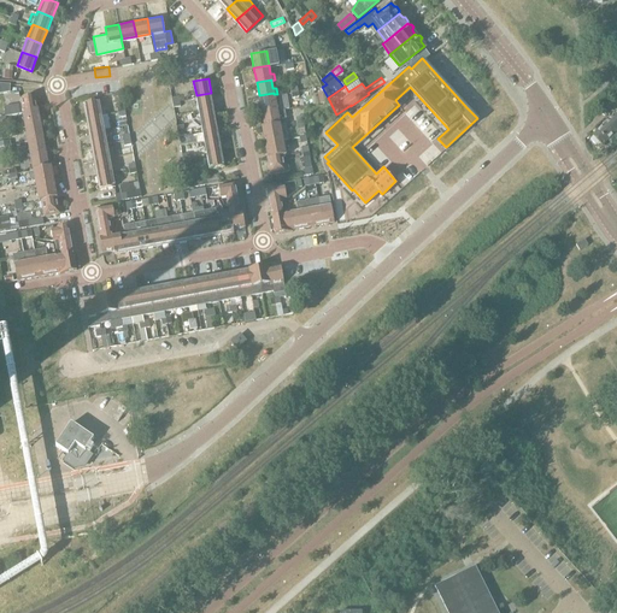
[(0,90),(10,89),(10,82),(0,81),(0,90)]
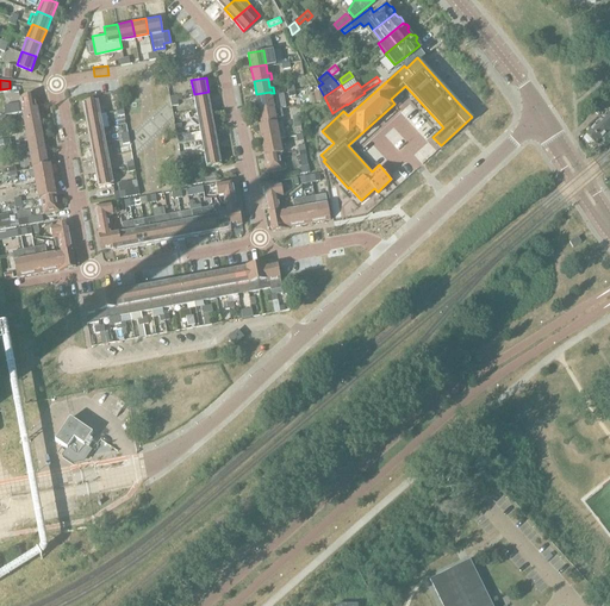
[(315,100),(318,99),(325,99),(324,97),(318,86),(312,87),(315,100)]
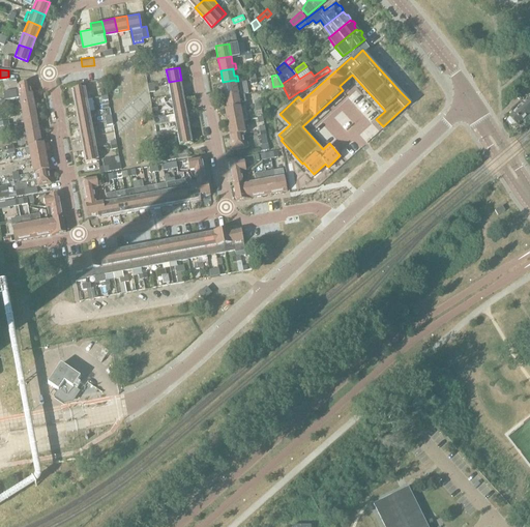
[(104,77),(96,79),(98,87),(106,85),(104,77)]
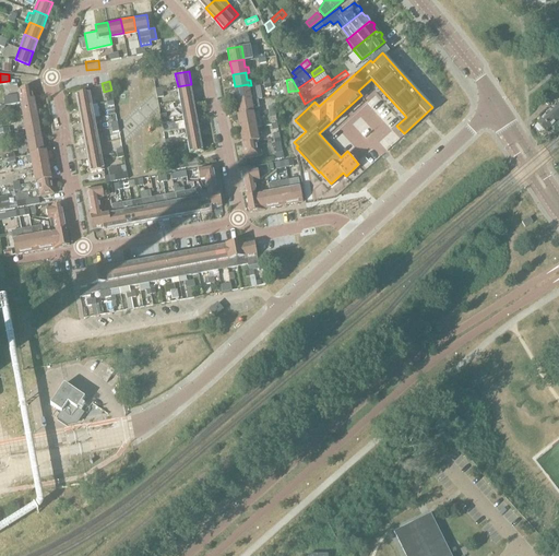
[(18,87),(19,92),(2,95),(3,99),(0,99),(0,104),(4,104),(20,101),(34,98),(32,84),(18,87)]
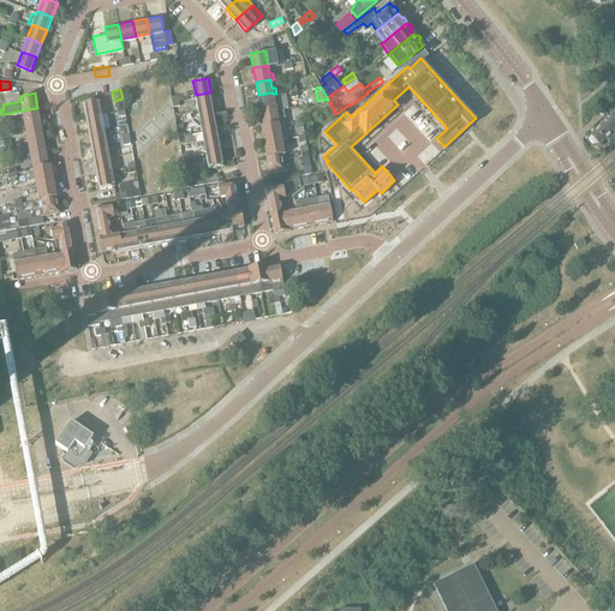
[(210,93),(196,95),(198,109),(214,106),(210,93)]
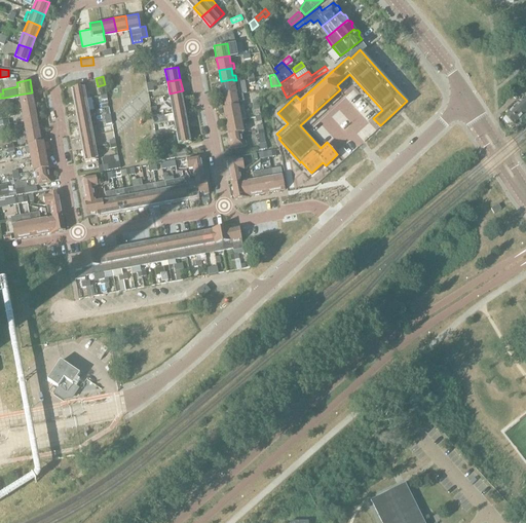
[(233,79),(221,81),(223,94),(235,91),(236,92),(238,92),(237,86),(235,87),(233,80),(233,79)]
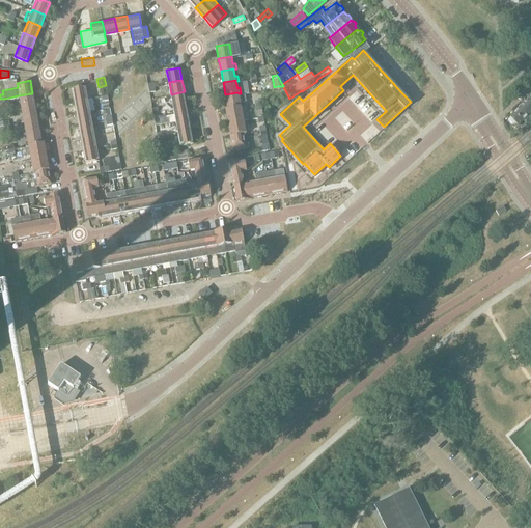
[(74,100),(87,98),(85,85),(72,87),(74,100)]
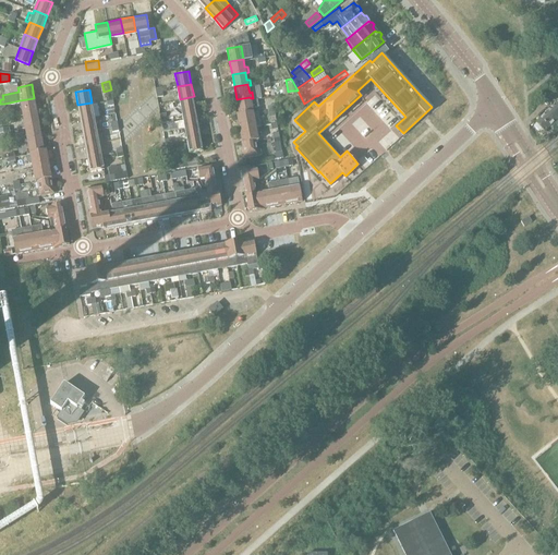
[(298,91),(291,91),(299,108),(304,104),(298,91)]
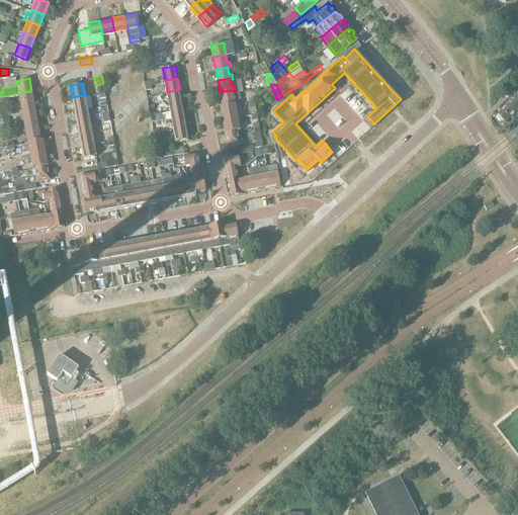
[(180,89),(167,92),(169,104),(182,101),(180,89)]
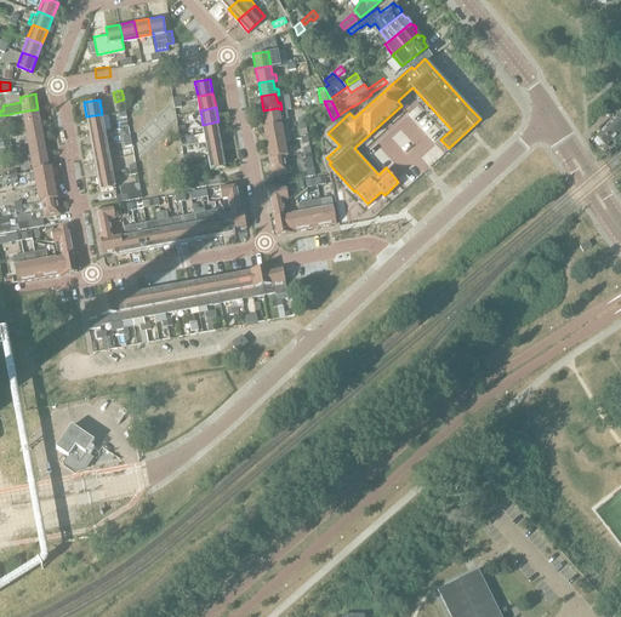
[(263,110),(266,125),(281,123),(281,124),(284,124),(283,116),(280,118),(279,109),(278,108),(263,110)]
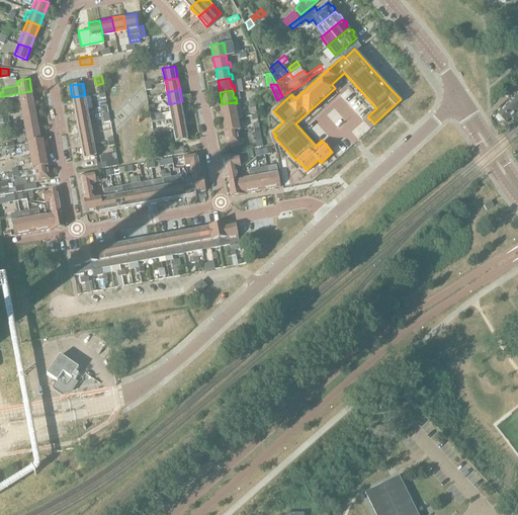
[(31,91),(18,93),(20,105),(33,102),(31,91)]
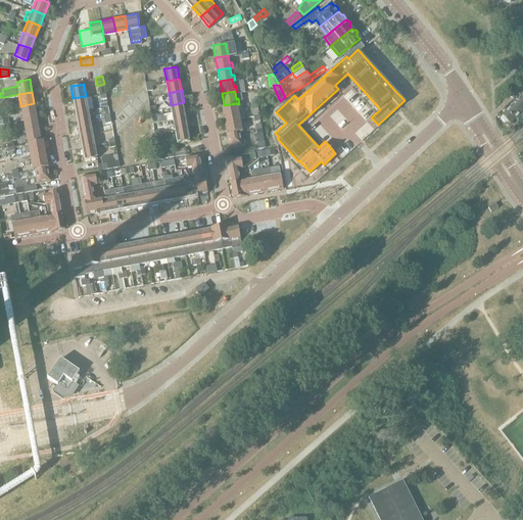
[(86,96),(73,98),(75,110),(88,108),(86,96)]
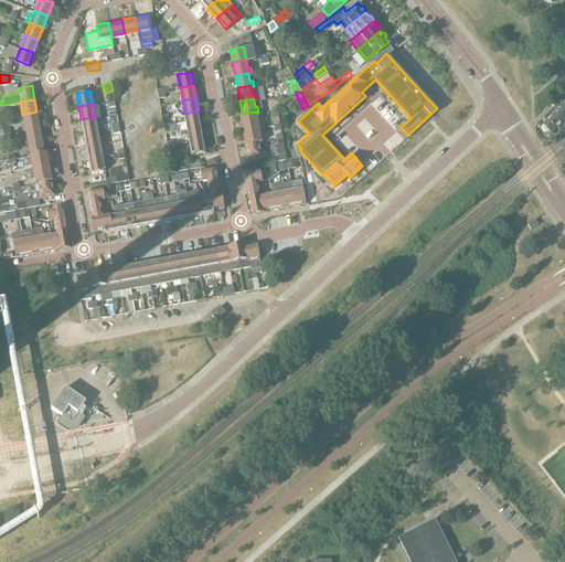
[(551,131),(564,118),(564,116),(557,108),(543,123),(541,125),(545,130),(547,128),(551,131)]
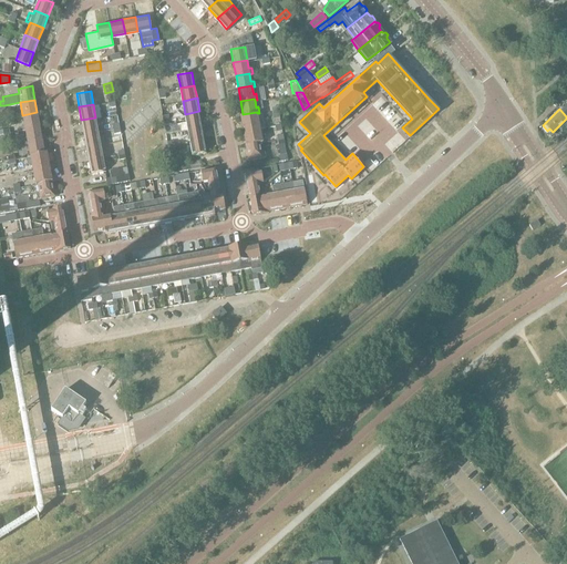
[(199,111),(185,114),(187,126),(202,124),(199,111)]
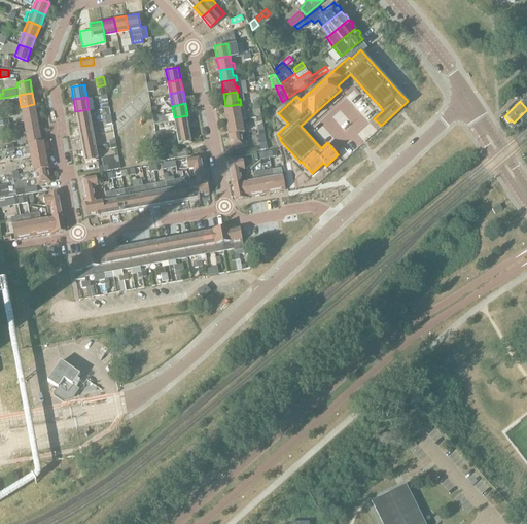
[(21,119),(23,118),(36,116),(34,104),(21,107),(22,113),(20,114),(21,119)]
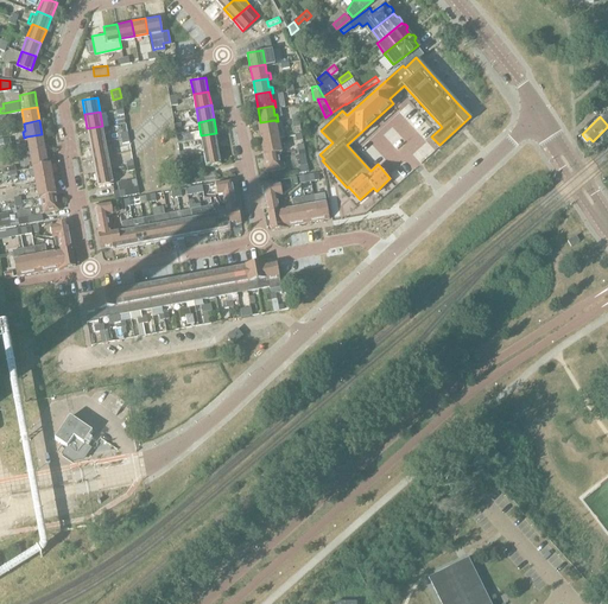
[(260,122),(258,124),(260,138),(278,135),(276,121),(276,120),(260,122)]
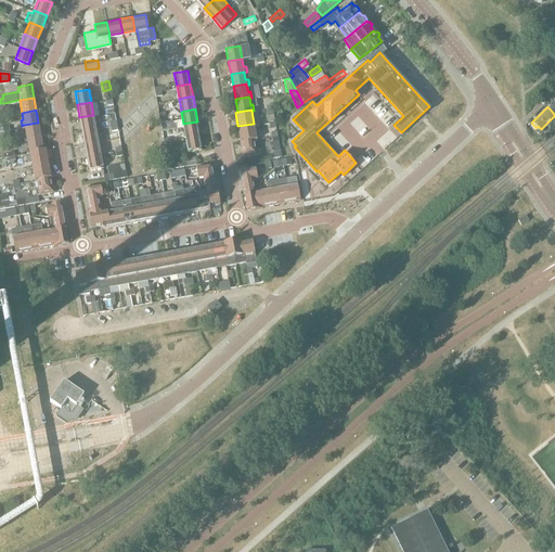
[(93,115),(79,117),(81,130),(95,128),(93,115)]
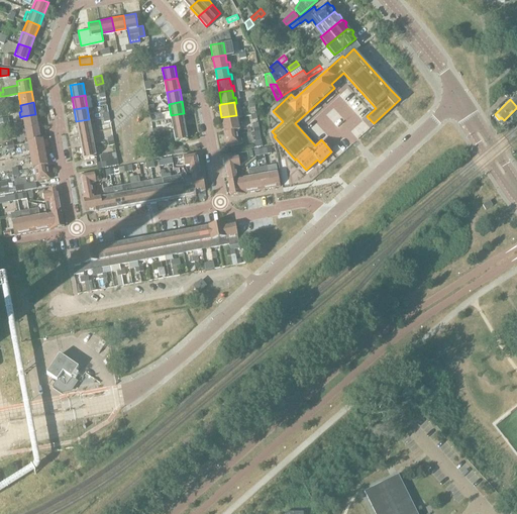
[(166,117),(164,111),(156,112),(149,113),(150,120),(166,117)]
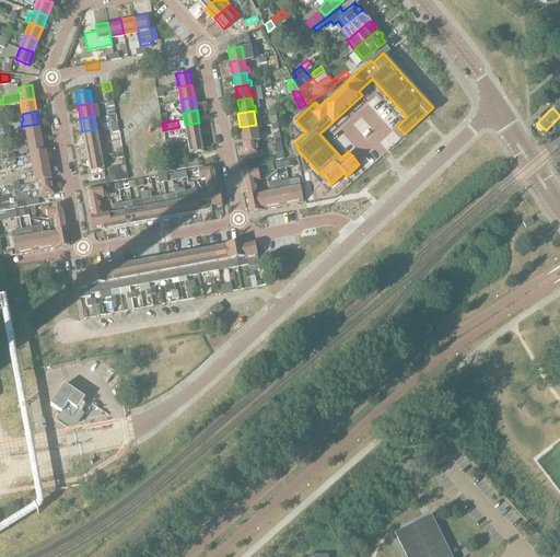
[(199,123),(185,125),(187,138),(201,136),(199,123)]
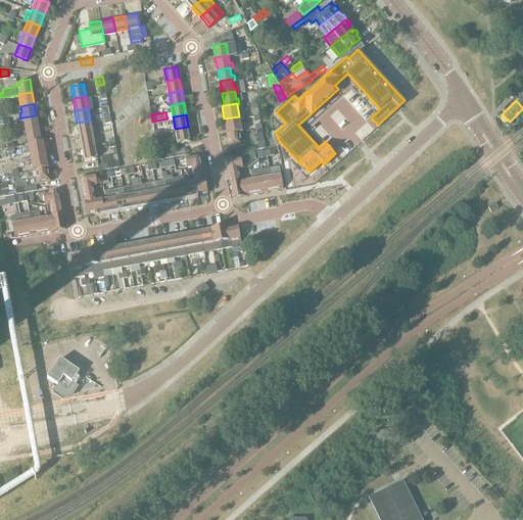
[(22,131),(25,130),(39,128),(36,115),(22,117),(24,125),(21,125),(22,131)]
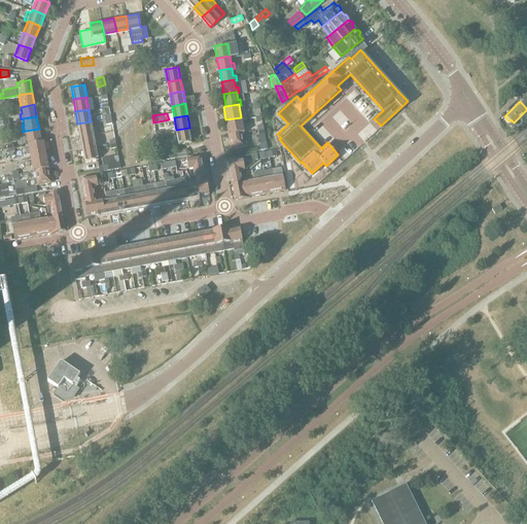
[(225,119),(229,134),(242,132),(243,131),(241,117),(225,119)]
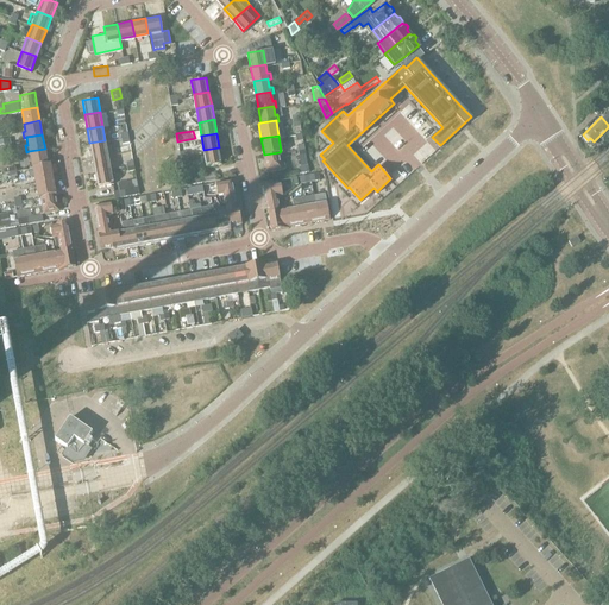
[(105,140),(89,143),(92,156),(107,153),(105,140)]
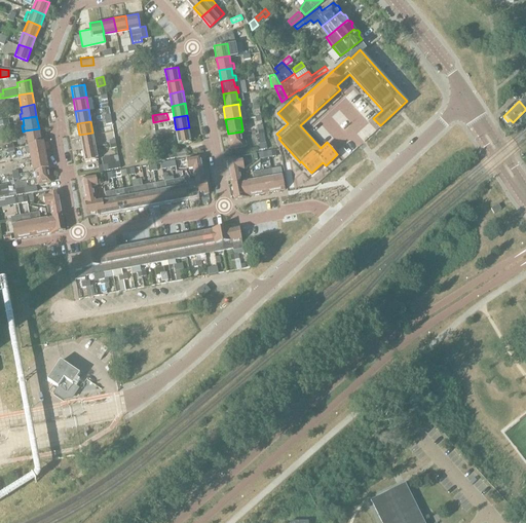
[(189,127),(176,129),(178,142),(191,140),(189,127)]
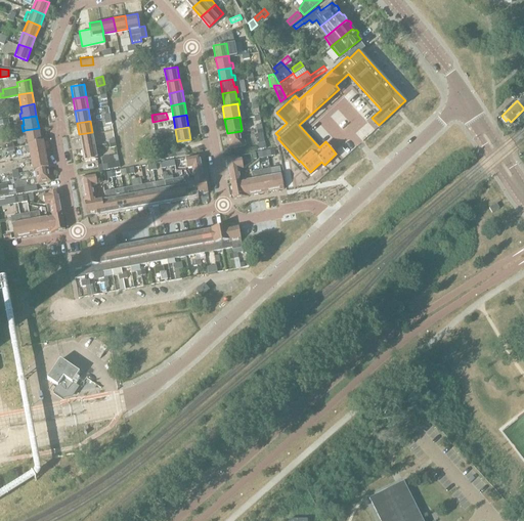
[(25,143),(28,142),(41,140),(39,128),(25,130),(27,137),(24,137),(25,143)]
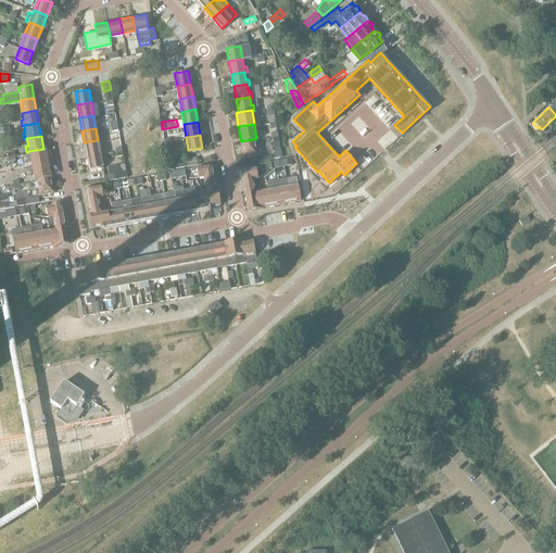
[(98,140),(84,142),(87,156),(101,154),(106,152),(104,139),(98,140)]
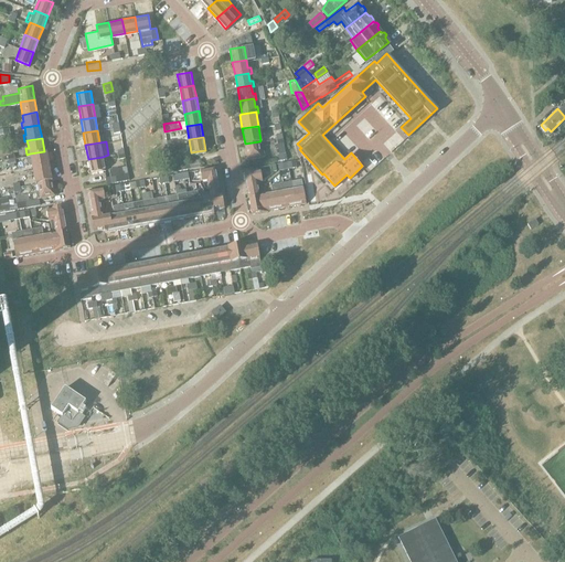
[(259,141),(245,144),(247,158),(265,155),(264,149),(260,149),(259,141)]
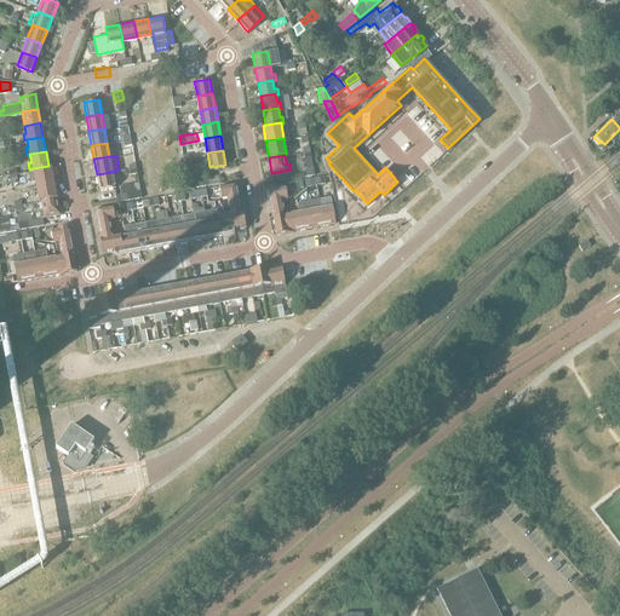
[(314,172),(313,161),(303,163),(305,174),(314,172)]
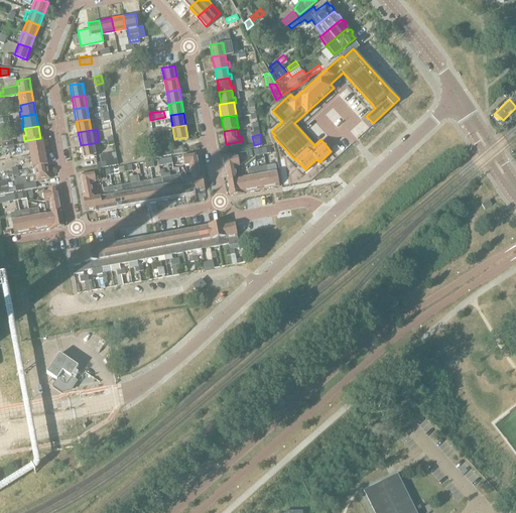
[(29,153),(44,150),(42,137),(40,138),(27,140),(28,148),(26,149),(27,154),(29,154),(29,153)]
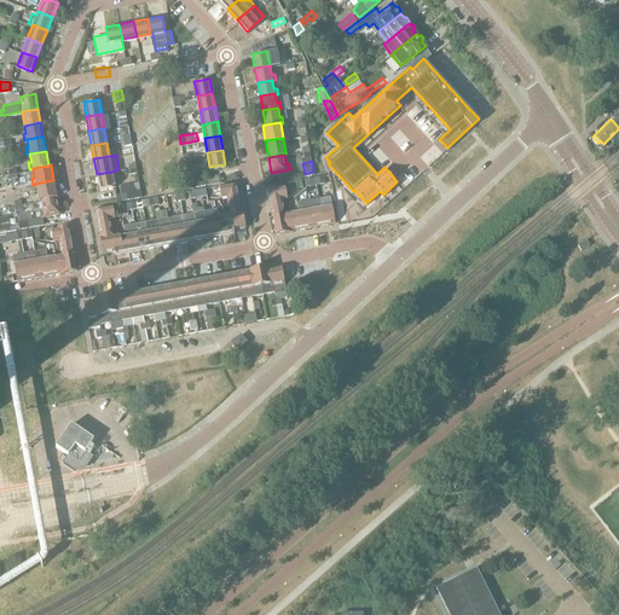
[(113,172),(97,174),(99,187),(115,185),(113,172)]
